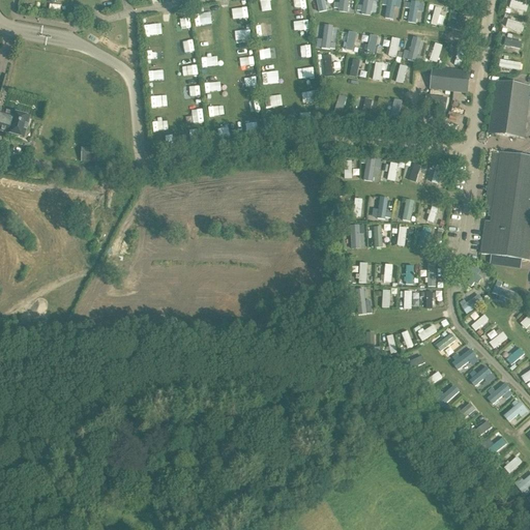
[(317,0),(319,10),(326,8),(324,0),(317,0)]
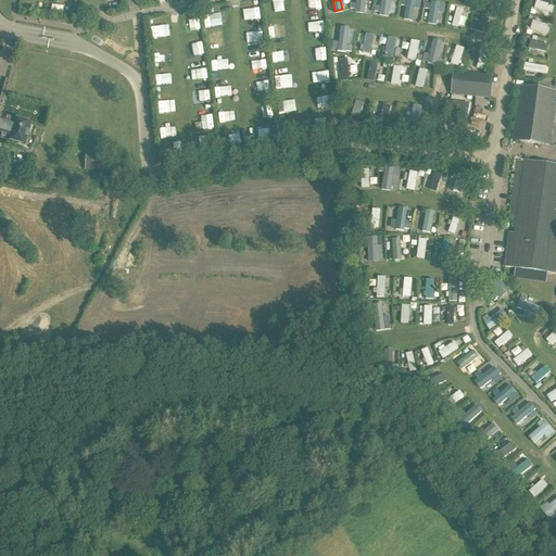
[(358,0),(356,11),(364,12),(366,0),(358,0)]
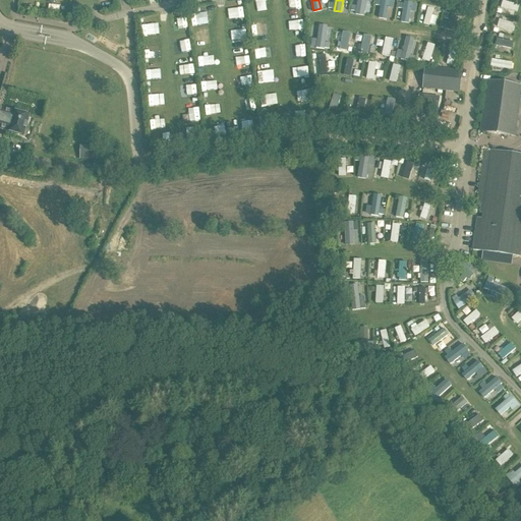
[(503,1),(501,8),(518,12),(519,5),(503,1)]
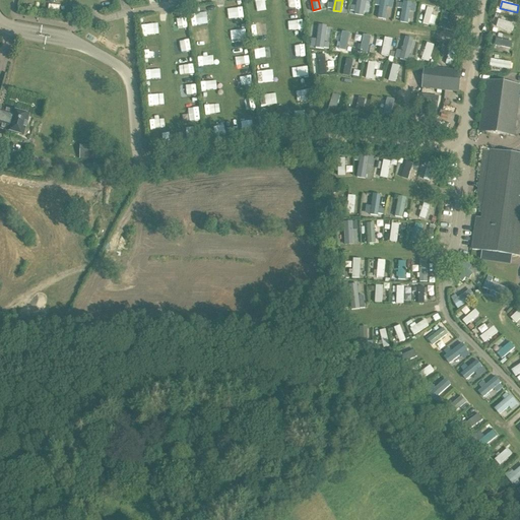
[(400,19),(406,21),(409,6),(404,5),(400,19)]
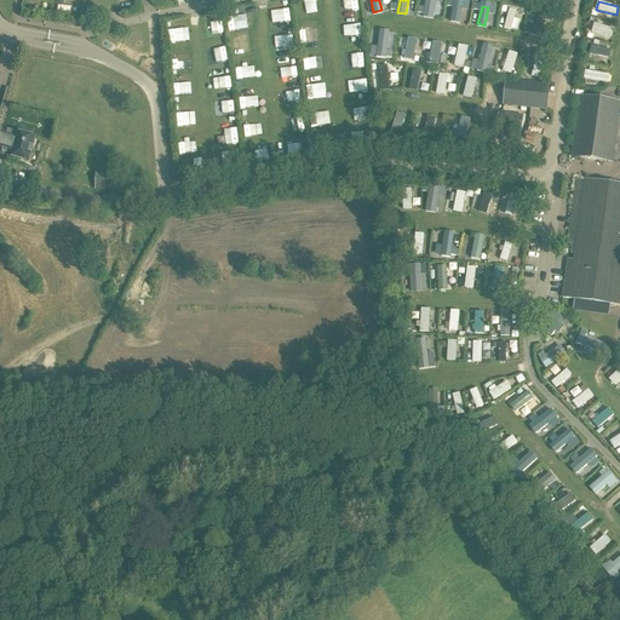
[(510,9),(504,28),(511,30),(517,11),(510,9)]
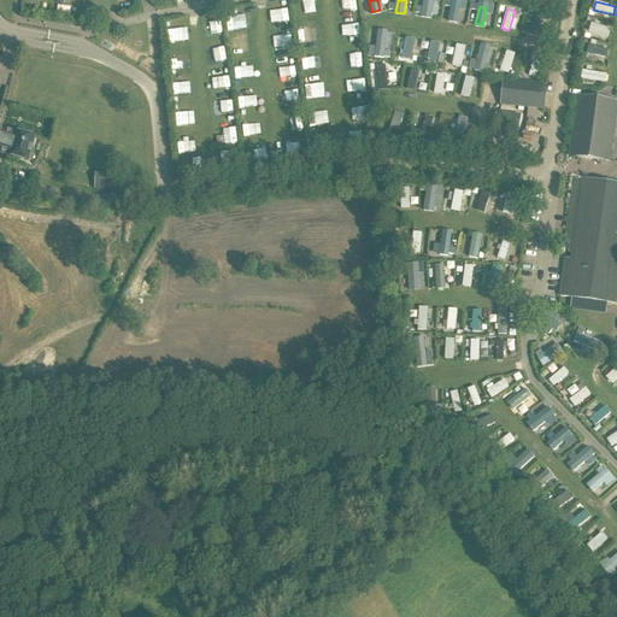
[(536,12),(529,35),(538,37),(545,15),(536,12)]
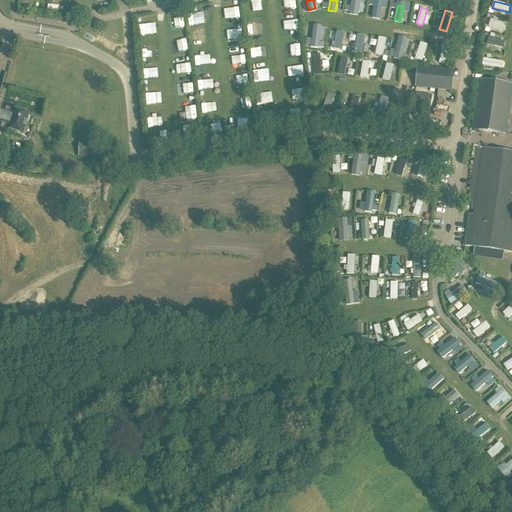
[(490,19),(488,26),(505,31),(507,24),(490,19)]
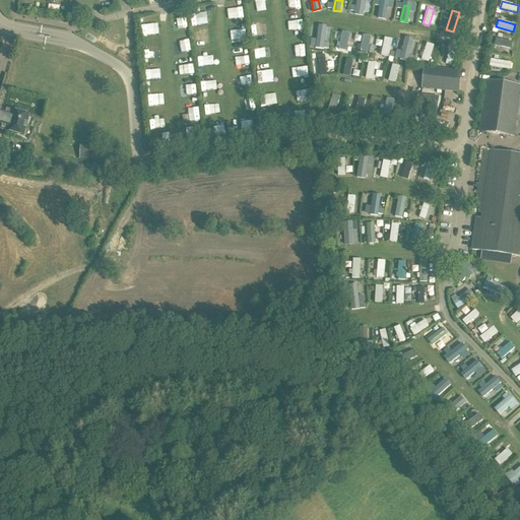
[(342,31),(338,49),(346,51),(350,33),(342,31)]
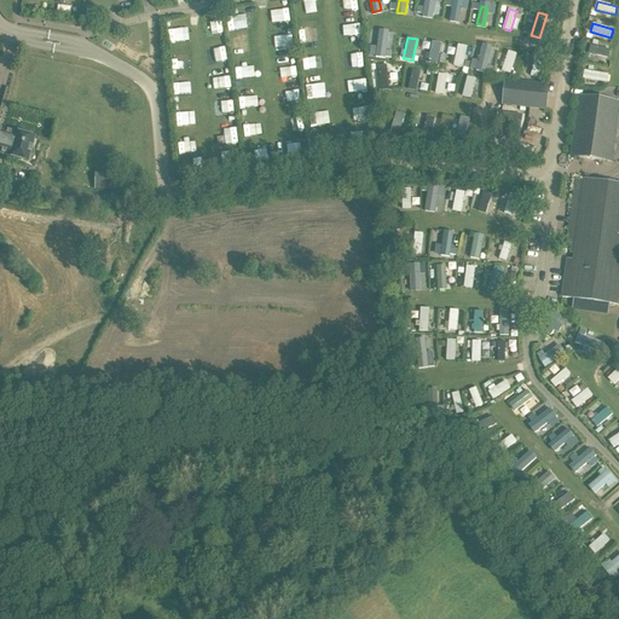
[(433,41),(428,62),(438,64),(441,42),(433,41)]
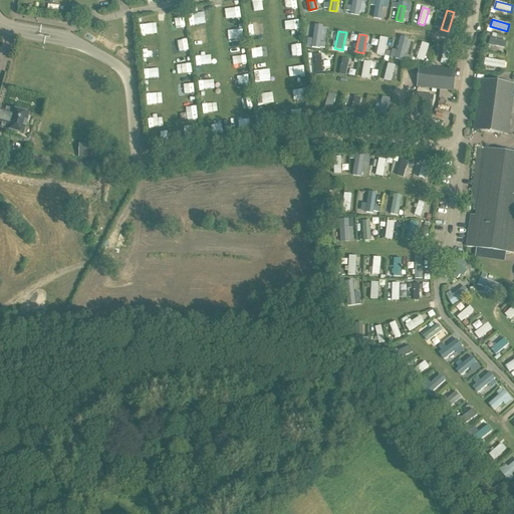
[(380,37),(376,54),(384,56),(388,38),(380,37)]
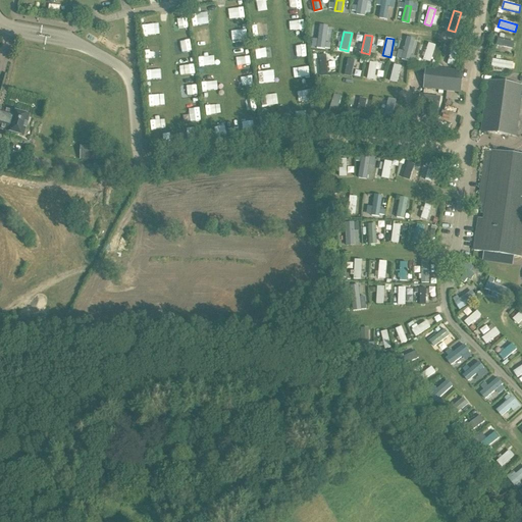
[(498,39),(497,46),(513,49),(514,42),(498,39)]
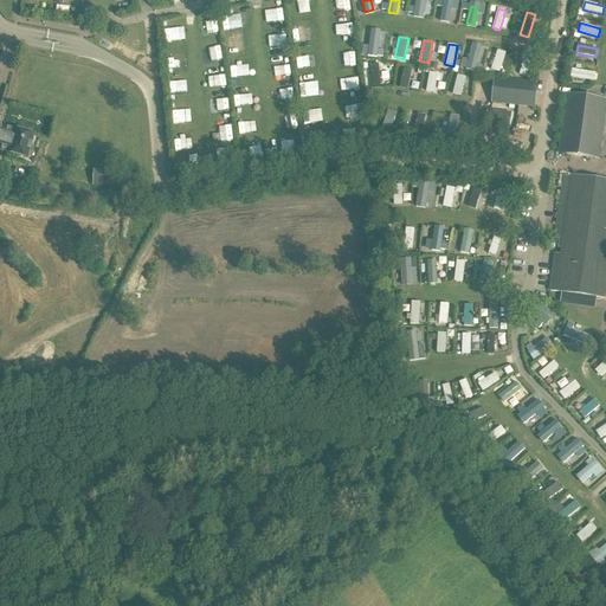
[(474,46),(468,68),(476,70),(482,49),(474,46)]
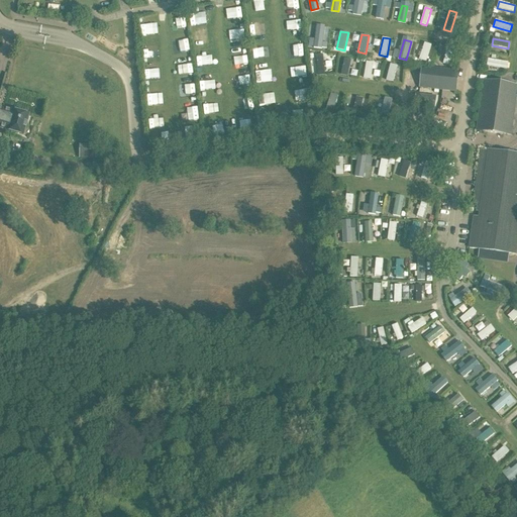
[(425,42),(419,60),(426,62),(431,45),(425,42)]
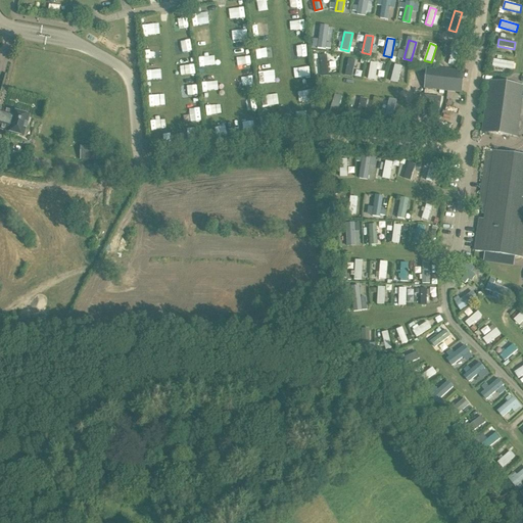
[(453,46),(448,64),(455,66),(460,48),(453,46)]
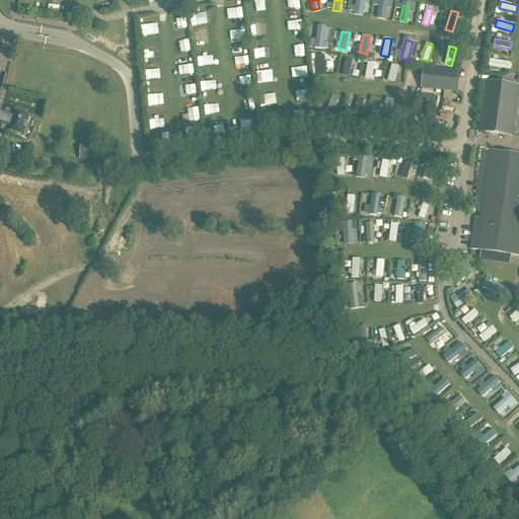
[(317,55),(319,76),(326,75),(324,55),(317,55)]
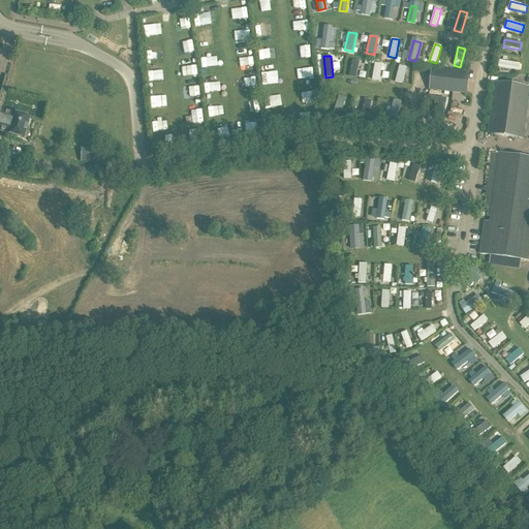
[(349,76),(356,78),(360,61),(352,60),(349,76)]
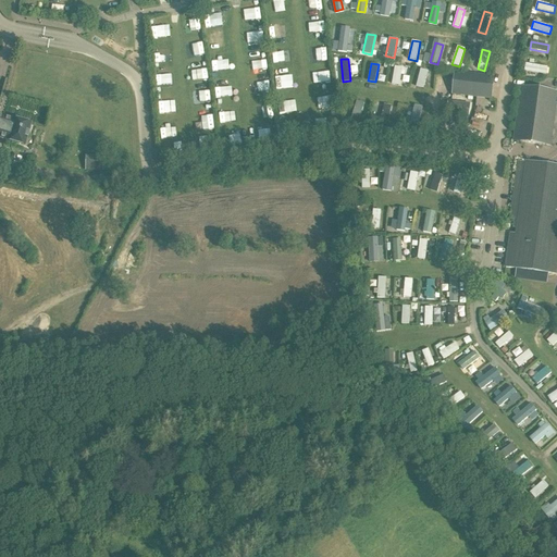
[(525,64),(524,72),(546,75),(547,67),(525,64)]
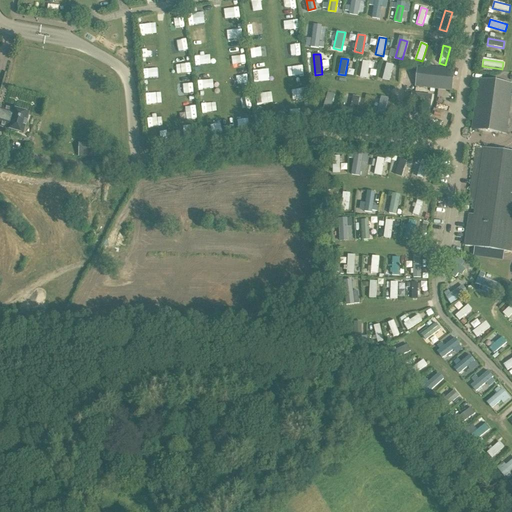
[(360,77),(367,79),(370,62),(363,61),(360,77)]
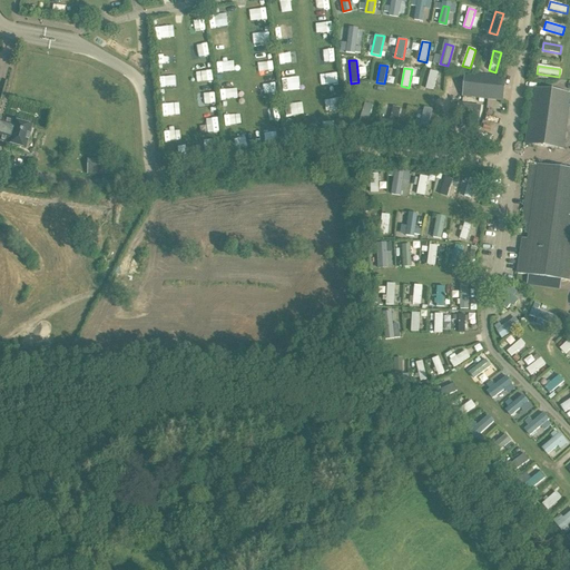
[(425,89),(433,91),(438,72),(430,70),(425,89)]
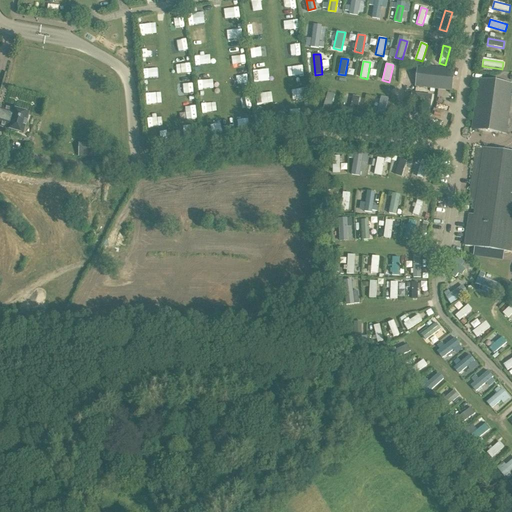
[(418,66),(416,86),(451,90),(453,71),(418,66)]
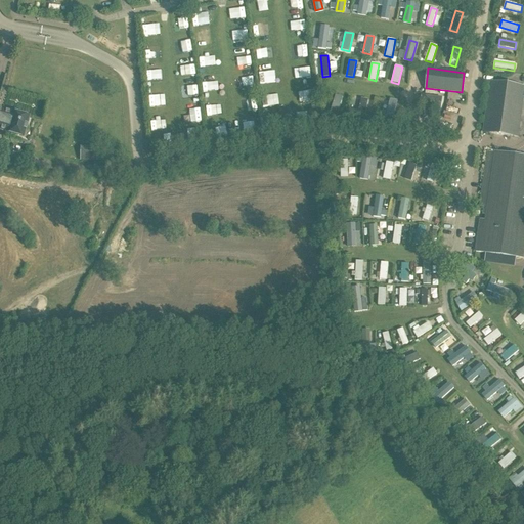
[(523,86),(490,82),(483,132),(518,137),(523,97),(523,86)]
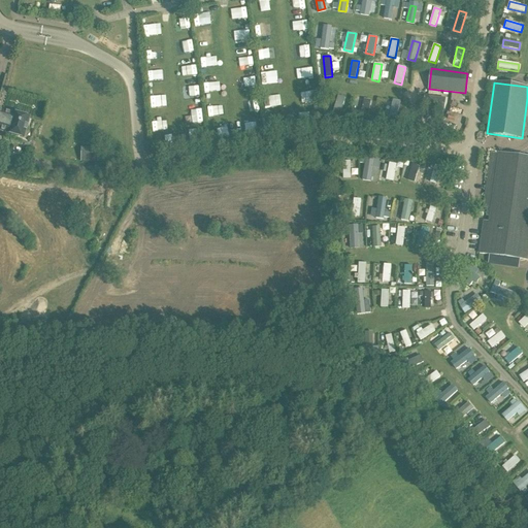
[(331,113),(339,116),(344,96),(337,94),(331,113)]
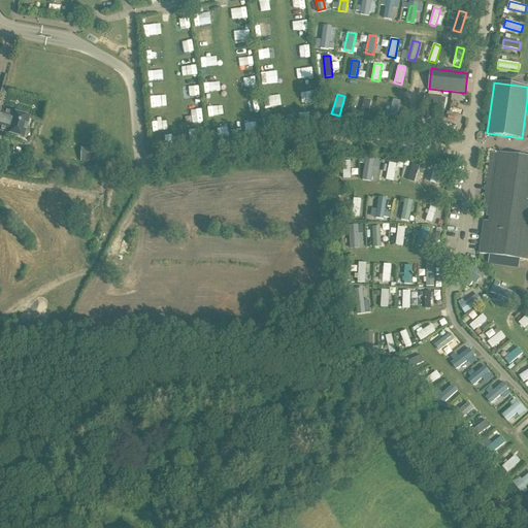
[(425,97),(424,107),(444,109),(446,99),(425,97)]
